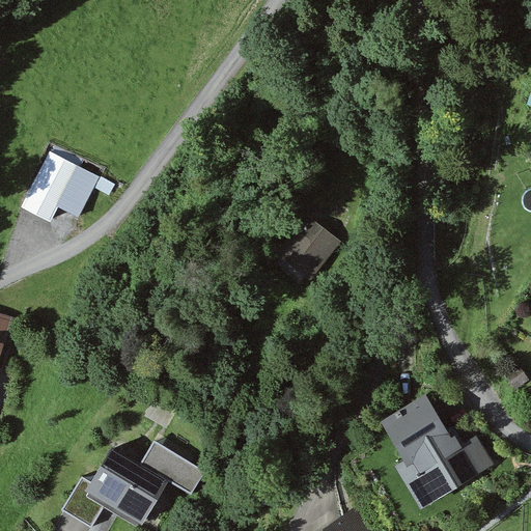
[(102,175),(50,148),(23,200),(52,216),(59,202),(81,214),(102,175)]
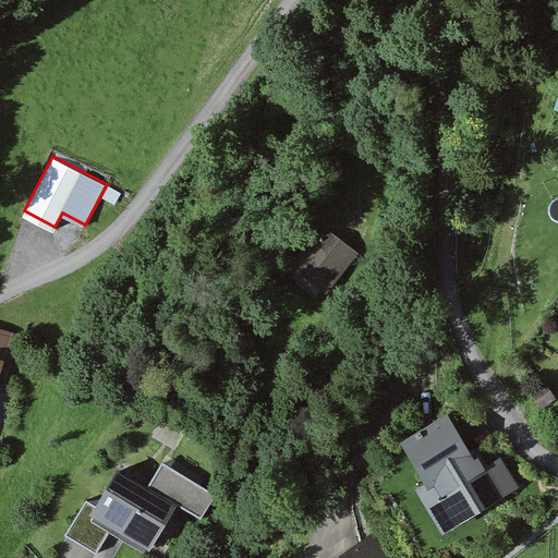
[(352,251),(324,229),(288,275),(316,296),(352,251)]
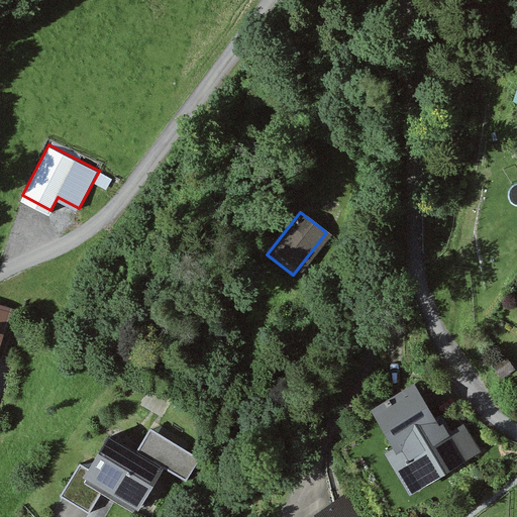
[(0,347),(13,308),(0,303),(0,347)]
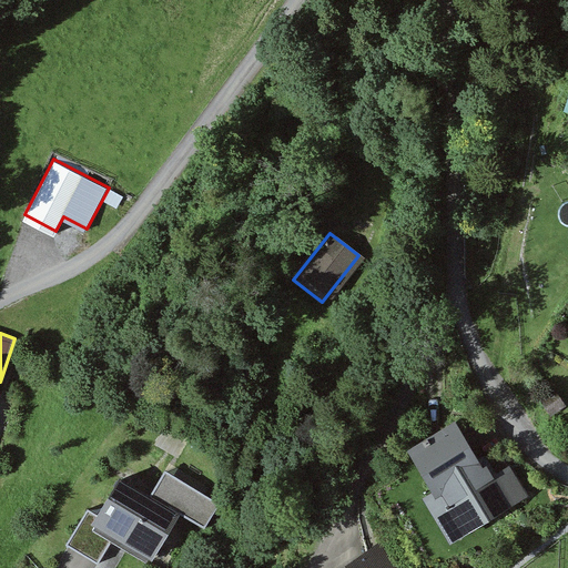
[(564,406),(554,389),(541,397),(551,414),(564,406)]
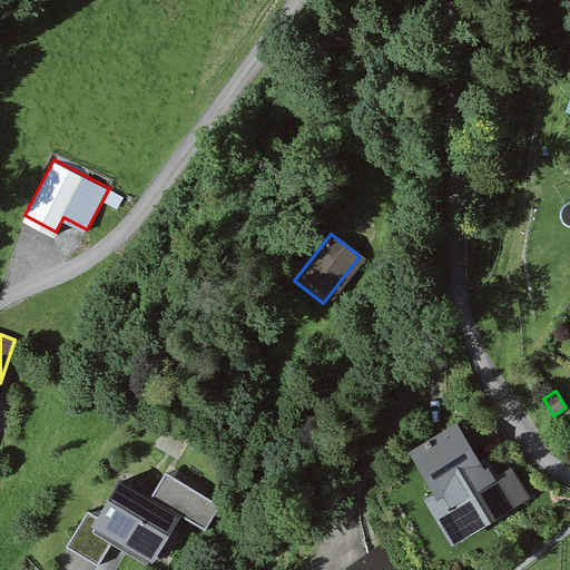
[(426,438),(413,445),(439,489),(428,495),(453,539),(530,494),(511,462),(493,472),(487,461),(481,464),(467,439),(455,420),(426,438)]
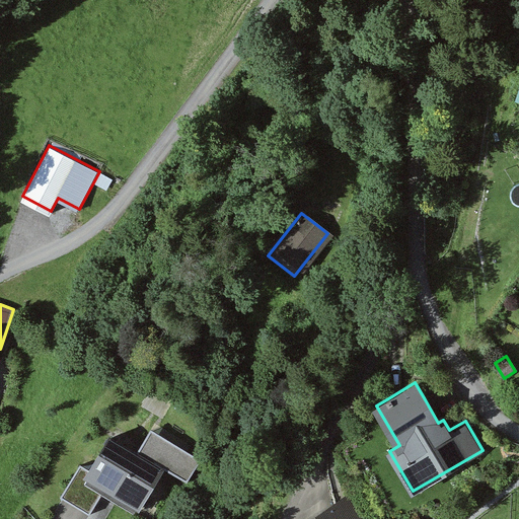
[(179,456),(124,424),(95,471),(82,463),(61,498),(88,514),(102,490),(145,514),(179,456)]
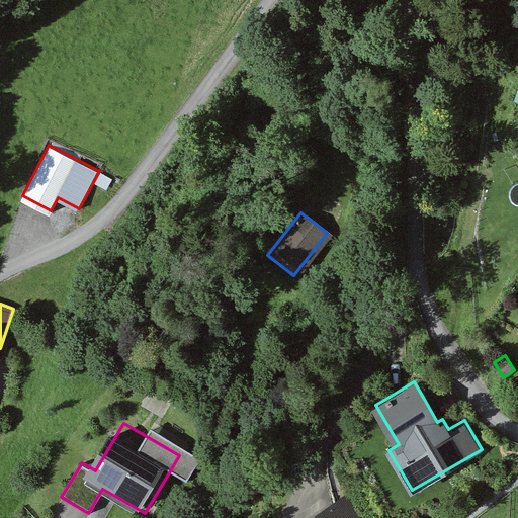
[(307,517),(362,517),(345,493),(341,496),(307,517)]
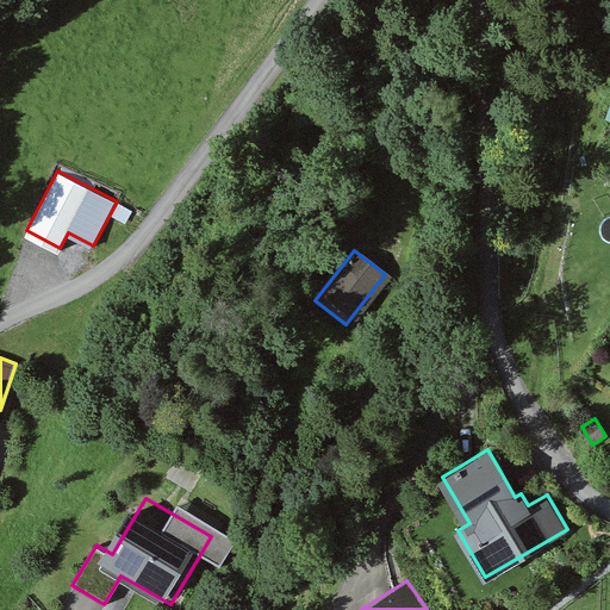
All buildings are outlined.
